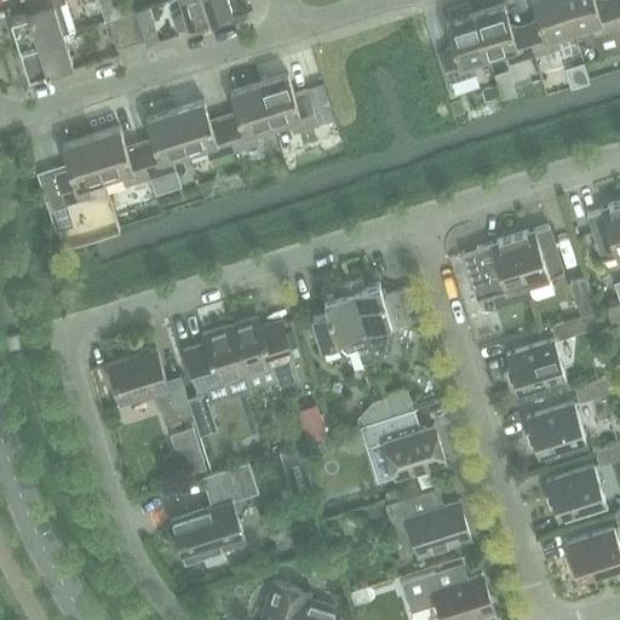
[(79,28),(69,0),(32,0),(36,10),(11,18),(19,47),(67,32),(79,28)]
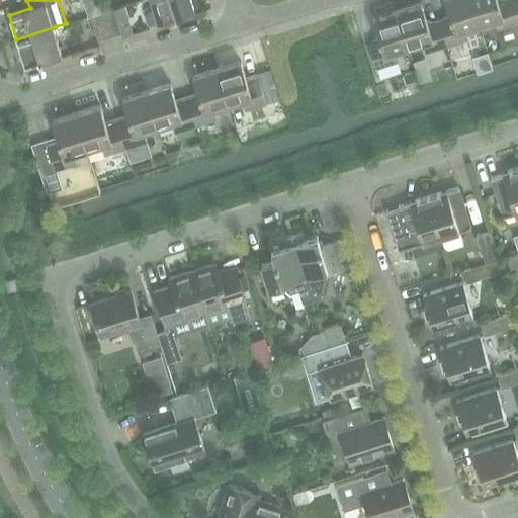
[(190,0),(151,0),(154,11),(145,14),(148,24),(194,9),(190,0)]
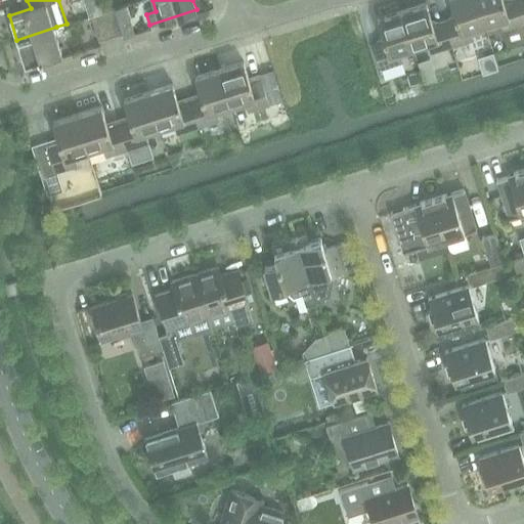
[(449,0),(455,17),(444,20),(452,46),(473,39),(470,30),(484,25),(476,0),(449,0)]
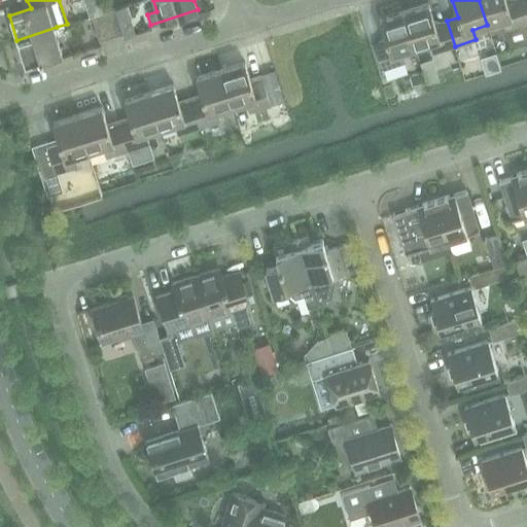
[(505,0),(479,0),(487,25),(501,21),(504,30),(526,24),(518,0),(512,0),(506,2),(505,0)]
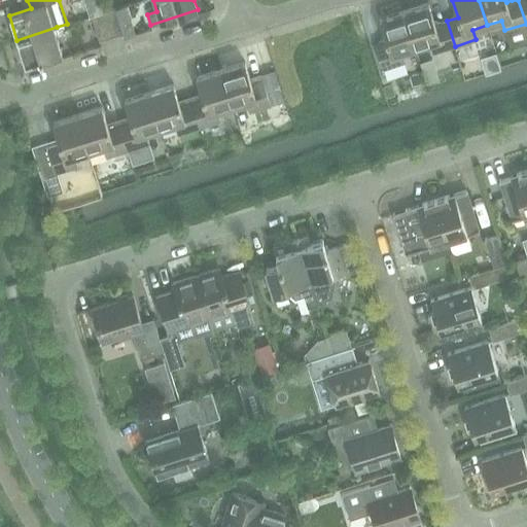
[(526,0),(518,0),(526,24),(526,23),(526,0)]
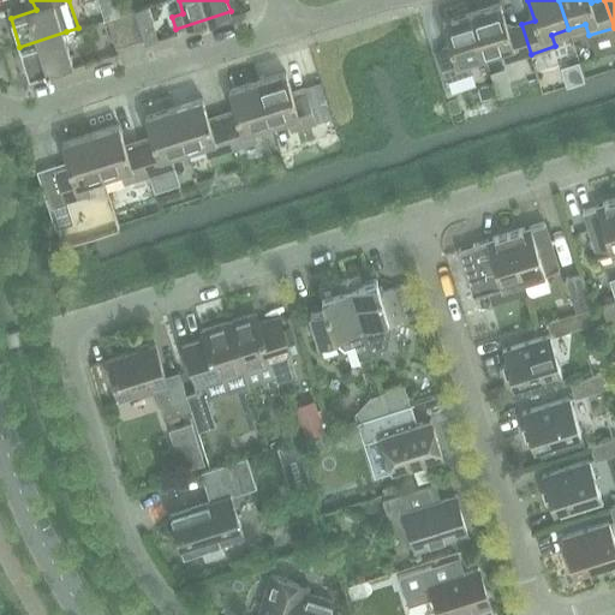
[(500,4),(472,13),(485,55),(502,51),(506,61),(531,54),(521,24),(508,29),(500,4)]
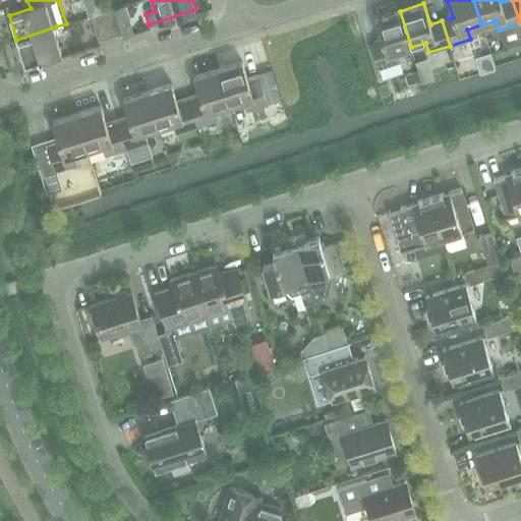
[(113,9),(102,12),(110,37),(121,34),(113,9)]
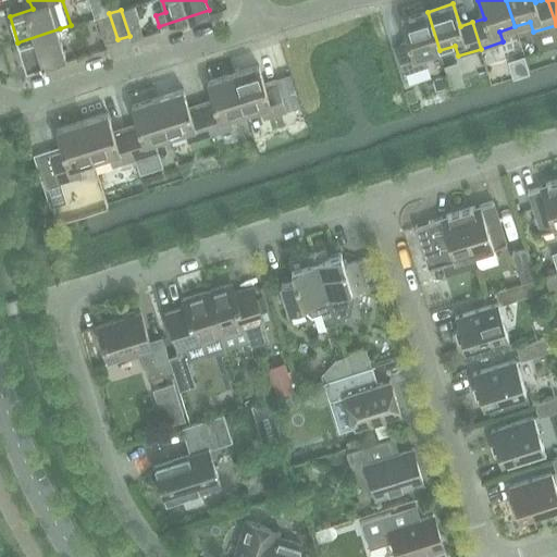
[(440,50),(428,12),(401,20),(408,42),(396,46),(405,73),(428,65),(424,56),(440,50)]
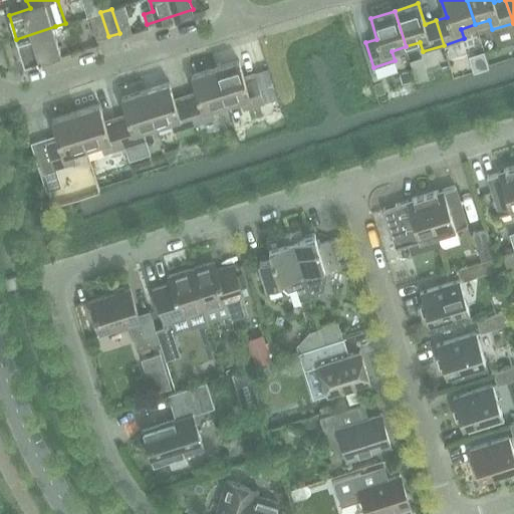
[(108,36),(100,12),(89,16),(97,40),(108,36)]
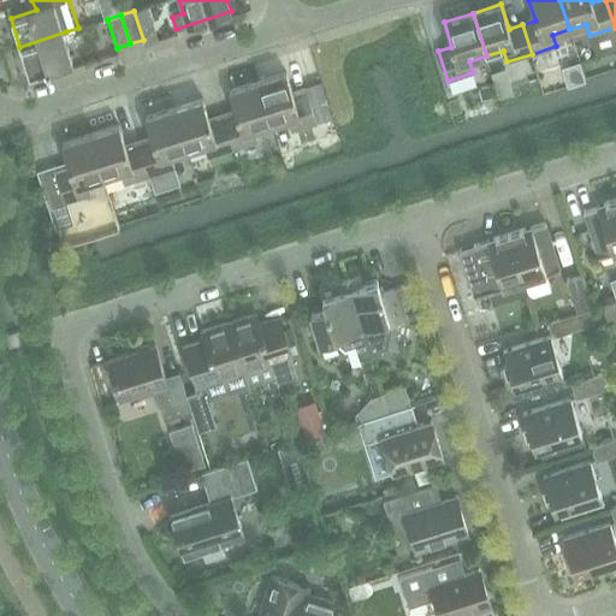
[(66,31),(19,47),(29,76),(76,60),(66,31)]
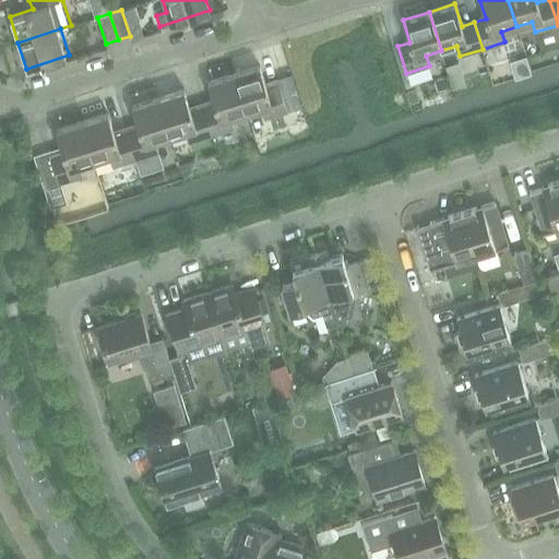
[(260,66),(234,73),(246,113),(261,108),(264,118),(287,111),(278,84),(266,88),(260,66)]
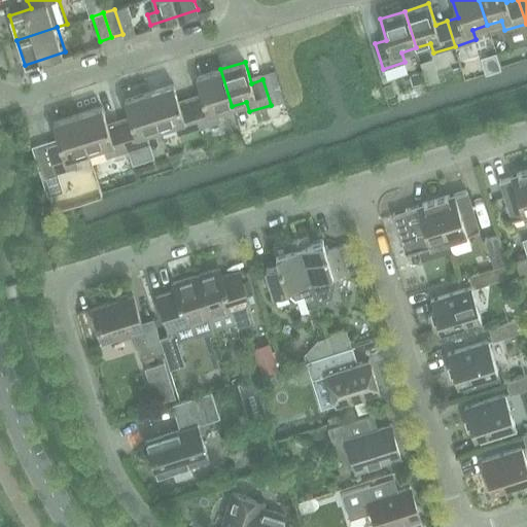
[(203,99),(191,102),(200,128),(220,120),(217,111),(232,106),(220,69),(196,77),(203,99)]
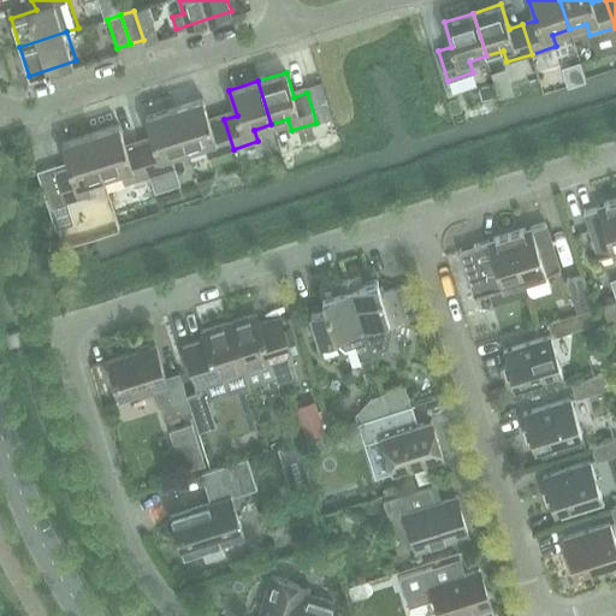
[(202,99),(173,107),(188,150),(205,146),(208,157),(234,149),(224,119),(211,124),(202,99)]
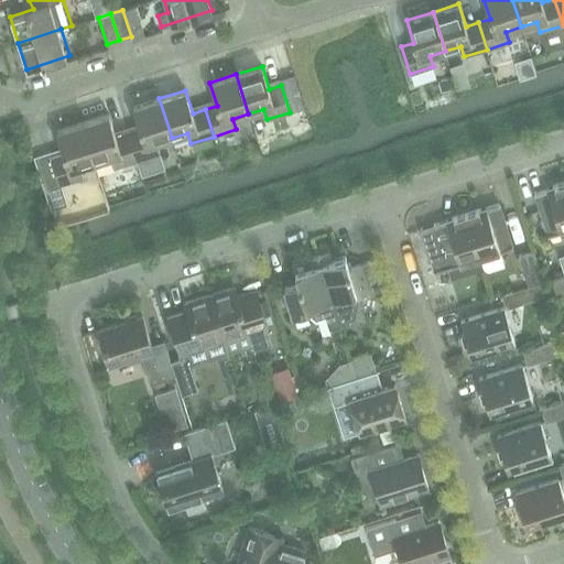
[(140,130),(128,133),(137,161),(160,153),(156,143),(172,138),(159,98),(132,107),(140,130)]
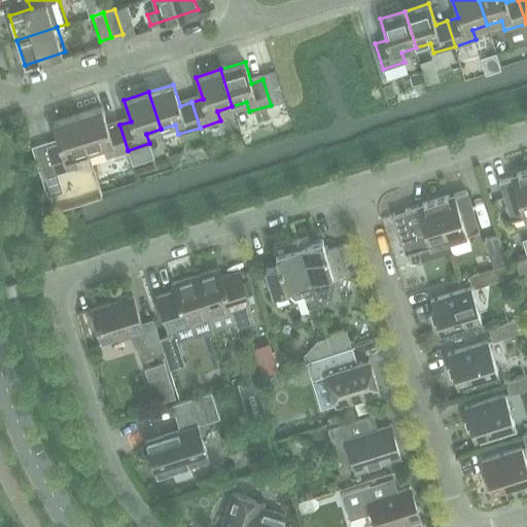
[(102,107),(77,114),(89,151),(103,147),(106,156),(128,150),(119,125),(108,129),(102,107)]
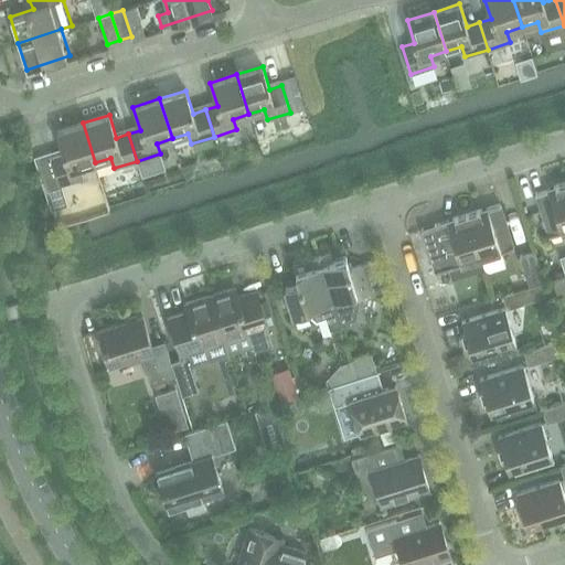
[(95,162),(83,123),(56,131),(64,155),(51,158),(60,185),(84,178),(81,168),(95,162)]
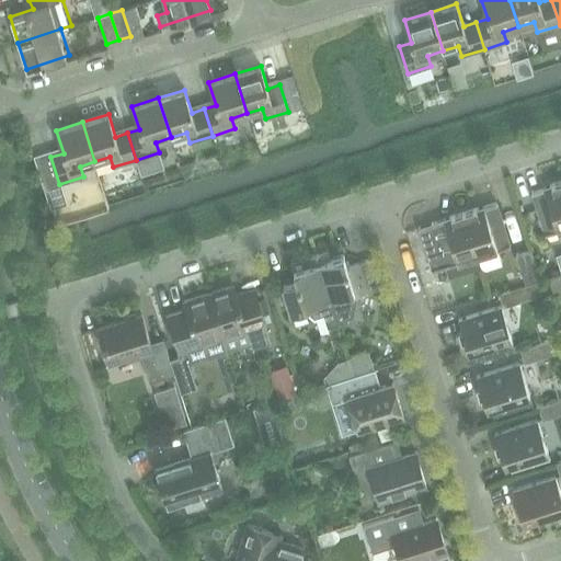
[(560,229),(560,181),(551,185),(531,192),(545,235),(558,230),(558,231),(560,229)]
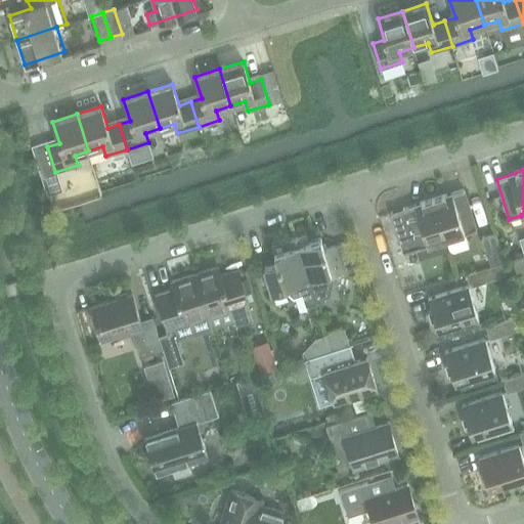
[(445,194),(433,199),(446,239),(465,233),(477,229),(464,189),(445,195),(445,194)]
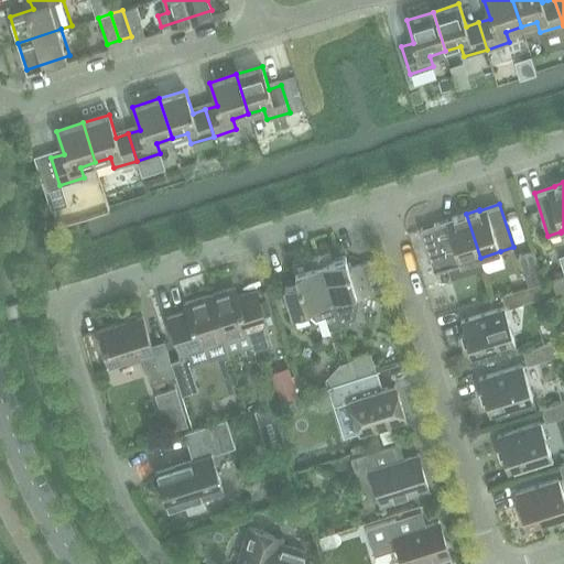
[(480,258),(466,214),(434,225),(437,238),(425,241),(435,272),(459,264),(461,264),(480,258)]
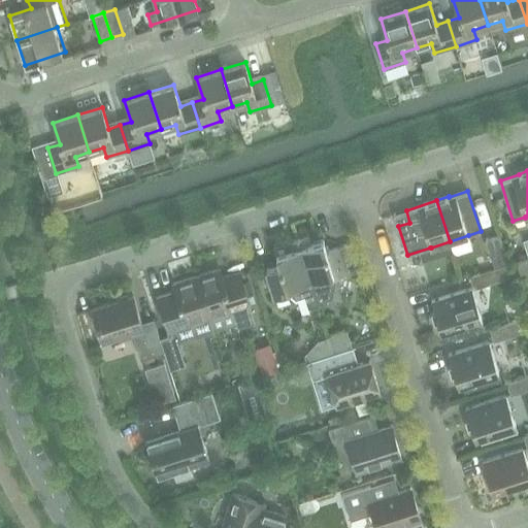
[(486,239),(495,268),(500,266),(508,264),(499,234),(486,239)]
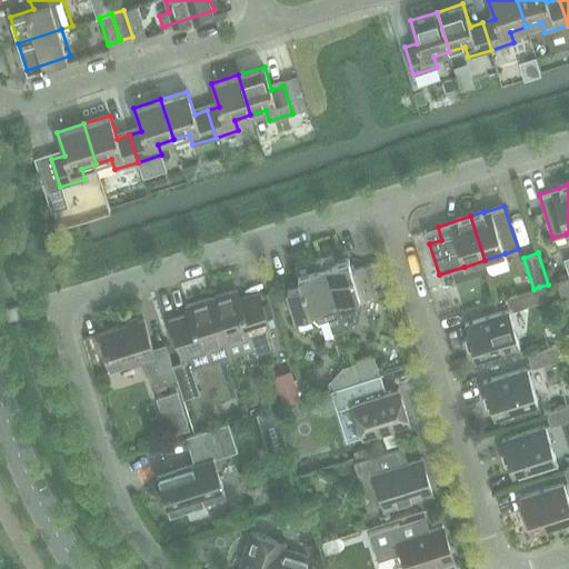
[(332,253),(320,258),(342,329),(353,326),(349,312),(359,310),(361,299),(376,295),(367,266),(352,270),(348,258),(335,262),(332,253)]
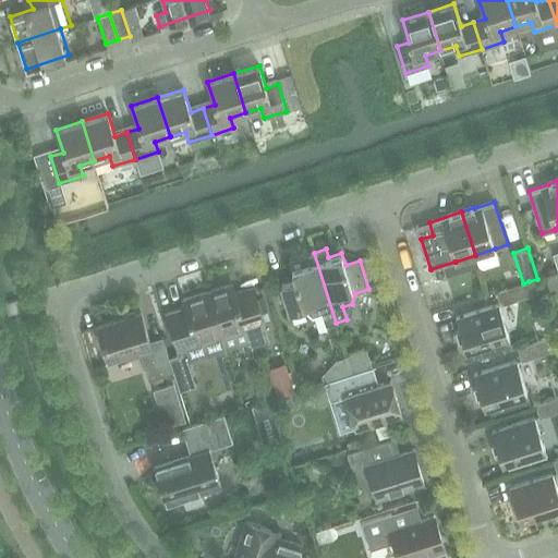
[(336,323),(314,253),(302,256),(303,257),(299,259),(295,258),(290,261),(292,269),(295,281),(281,286),(290,314),(305,310),(313,316),(322,313),(326,326),(336,323)]
